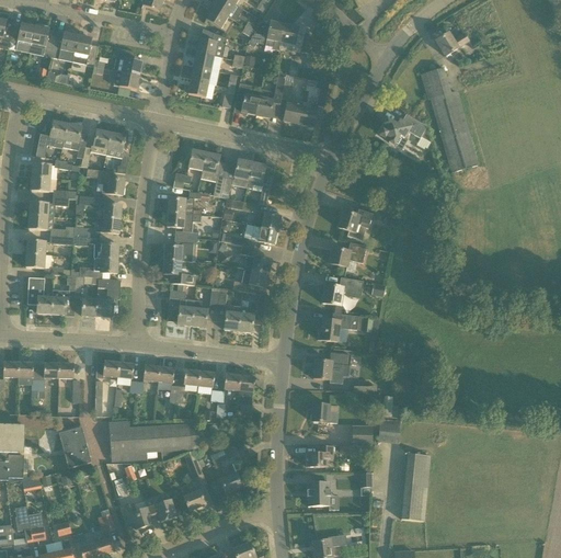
[(144,0),(142,4),(159,11),(163,0),(144,0)]
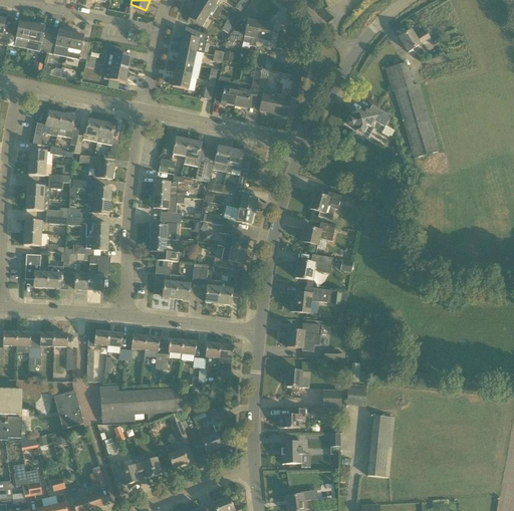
[(198,0),(195,6),(209,14),(216,18),(223,7),(216,3),(211,0),(198,0)]
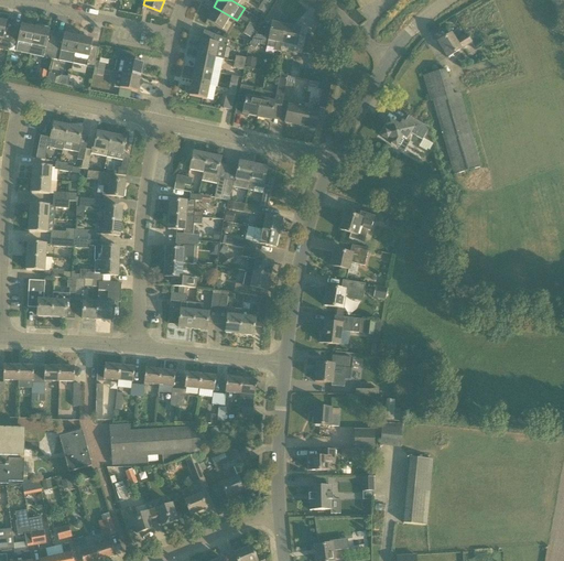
[(229,15),(214,7),(206,19),(221,28),(229,15)]
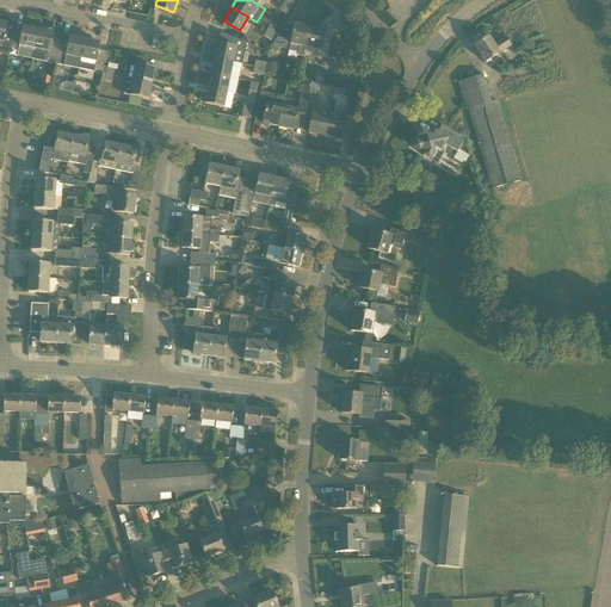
[(0,50),(8,53),(10,44),(13,29),(13,30),(14,23),(7,22),(7,20),(0,19),(0,50)]
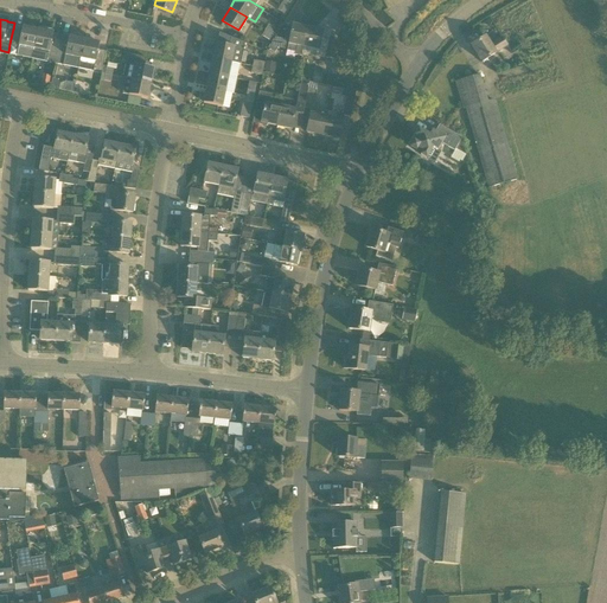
[(264,27),(274,33),(278,27),(268,21),(264,27)]
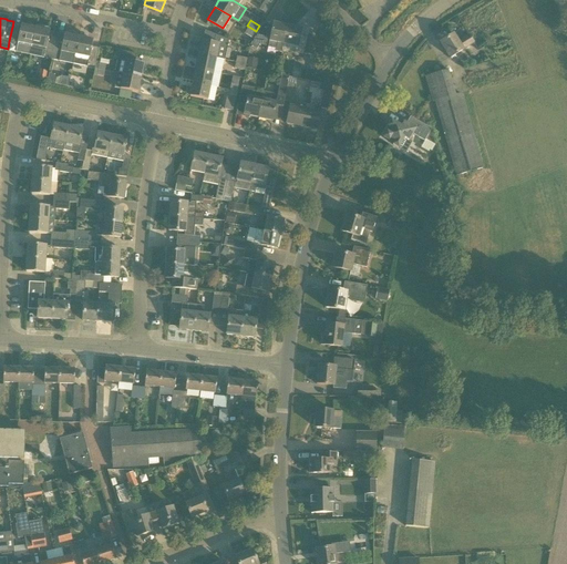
[(272,20),(270,33),(268,43),(276,45),(276,49),(281,50),(282,48),(281,48),(284,41),(287,23),(272,20)]
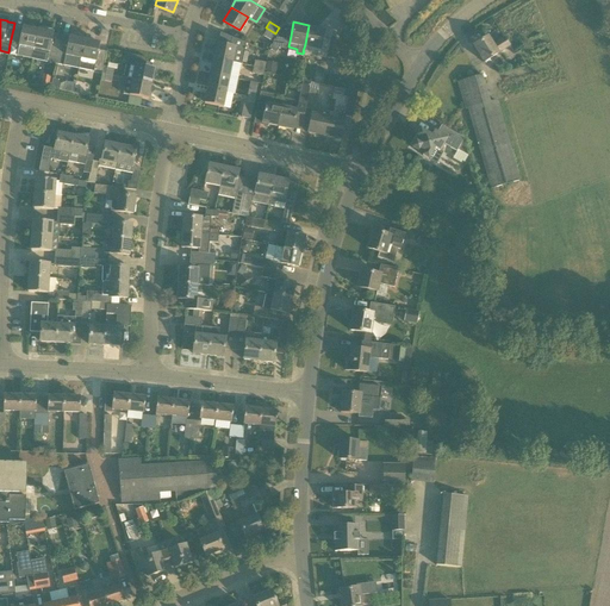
[(17,52),(31,56),(37,27),(23,24),(22,31),(13,30),(13,29),(10,44),(18,47),(17,52)]
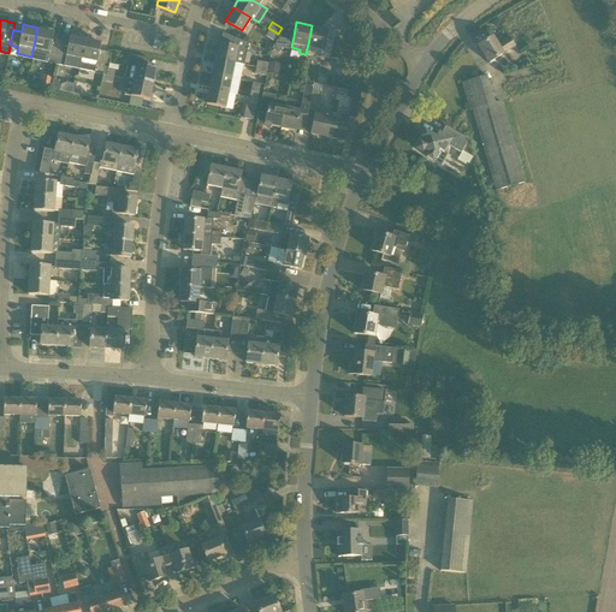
[(39,28),(37,28),(31,57),(55,61),(60,40),(52,37),(54,30),(47,29),(47,27),(39,24),(39,28)]
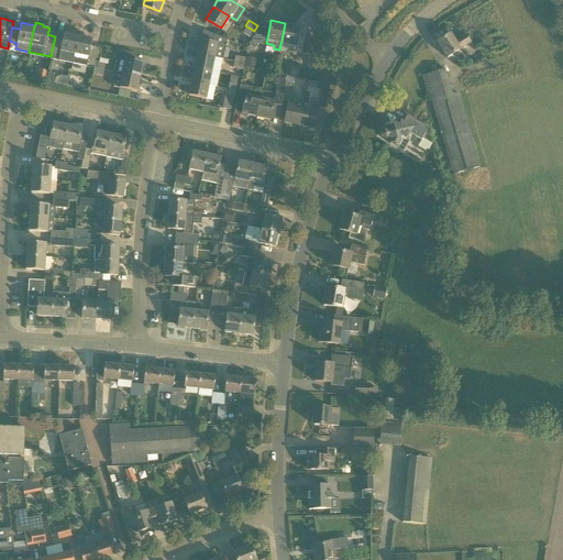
[(295,50),(302,51),(311,53),(315,36),(306,34),(298,33),(299,26),(298,25),(285,23),(282,41),(296,44),(295,50)]
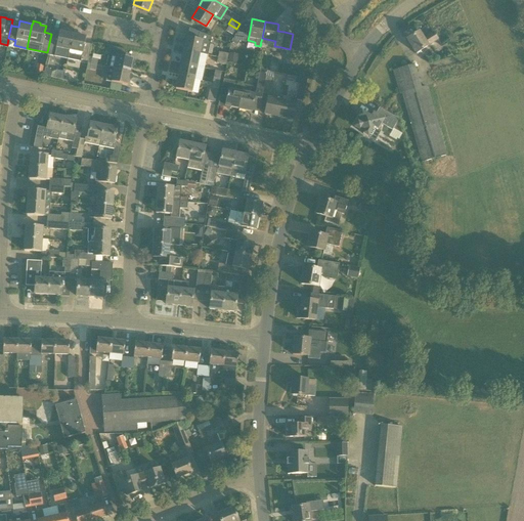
[(228,24),(225,29),(233,34),(236,29),(228,24)]
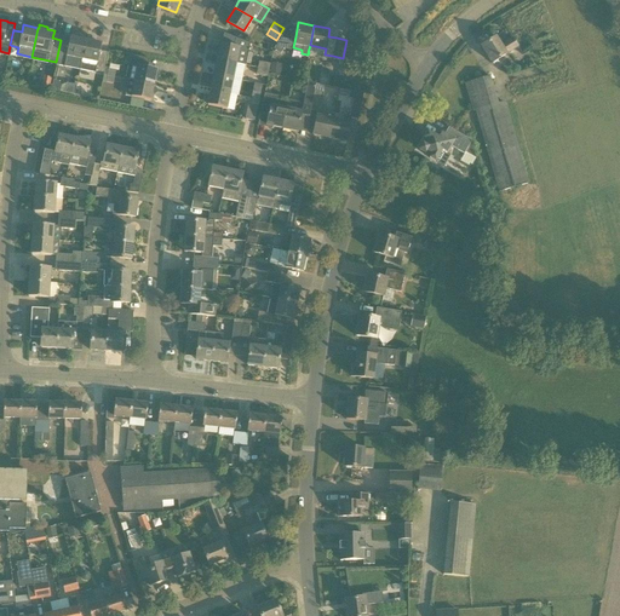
[(283,30),(274,46),(281,50),(283,46),(290,35),(283,30)]
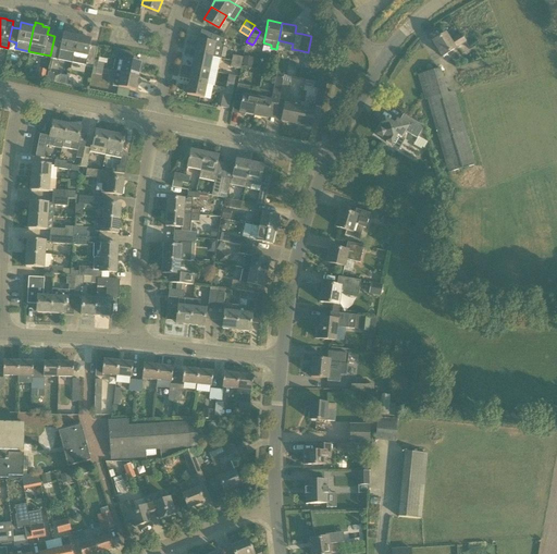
[(72,58),(73,51),(77,34),(63,31),(62,37),(54,36),(50,56),(58,57),(58,56),(72,58)]
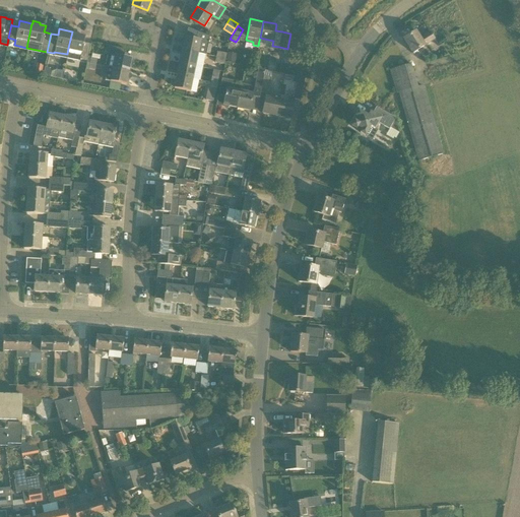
[(403,37),(412,51),(426,43),(425,42),(434,37),(430,29),(419,36),(415,28),(403,37)]
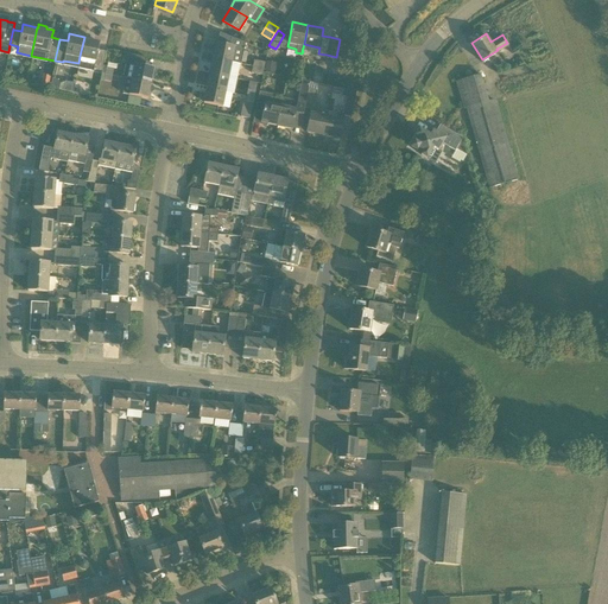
[(216,40),(213,55),(232,59),(240,62),(245,40),(232,35),(229,43),(216,40)]
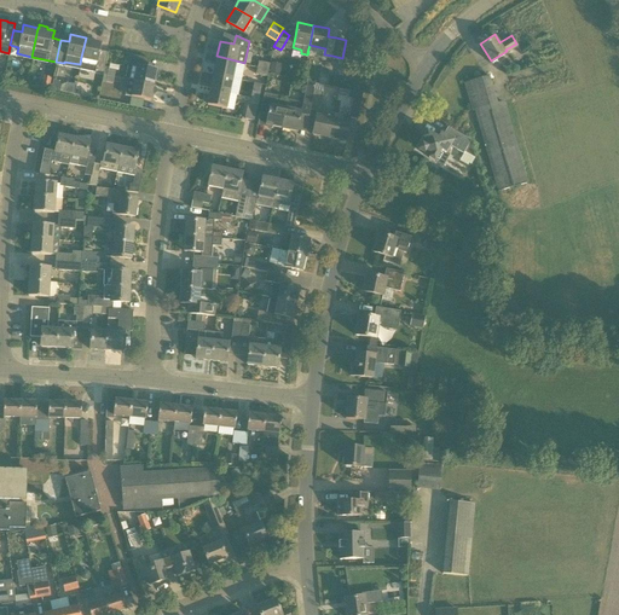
[(94,68),(104,69),(105,64),(108,50),(100,48),(102,41),(86,38),(81,57),(80,64),(94,68)]
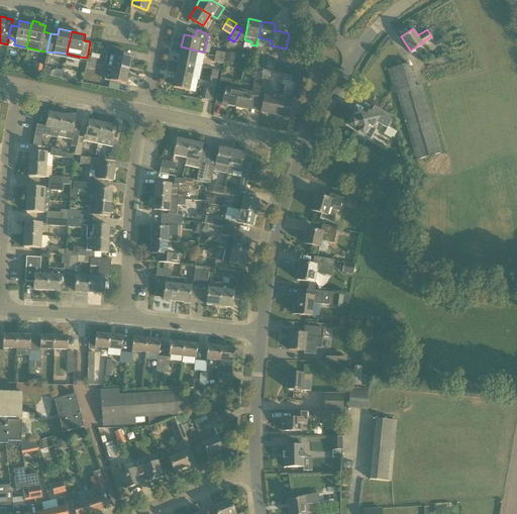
[(106,42),(105,52),(107,52),(104,64),(107,64),(112,65),(112,66),(128,69),(130,56),(123,55),(124,46),(106,42)]
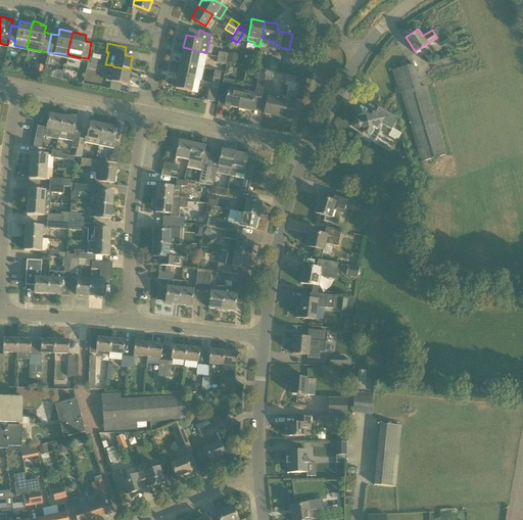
[(199,51),(183,47),(181,60),(196,63),(199,51)]
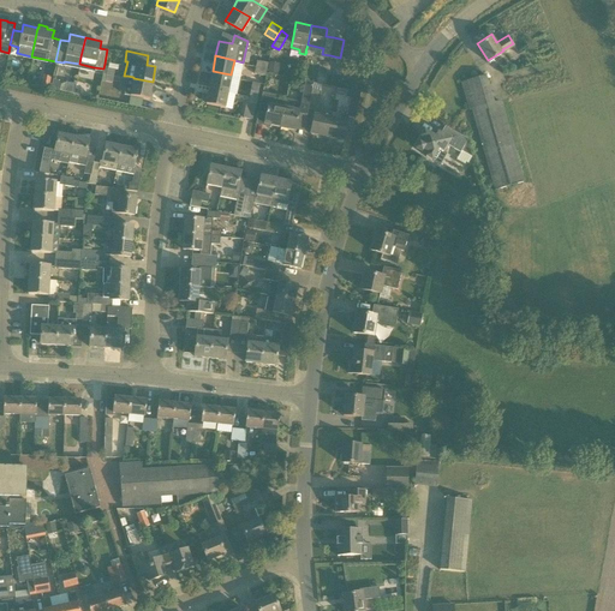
[(269,59),(268,71),(278,73),(280,61),(269,59)]
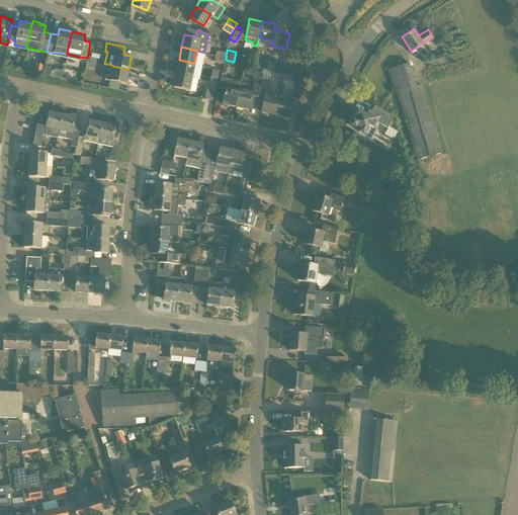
[(86,60),(89,61),(96,62),(97,57),(91,56),(91,55),(88,54),(87,58),(86,60)]
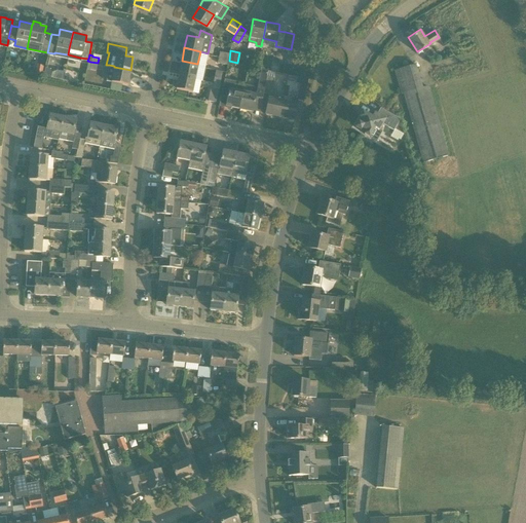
[(182,61),(179,74),(195,77),(197,64),(182,61)]
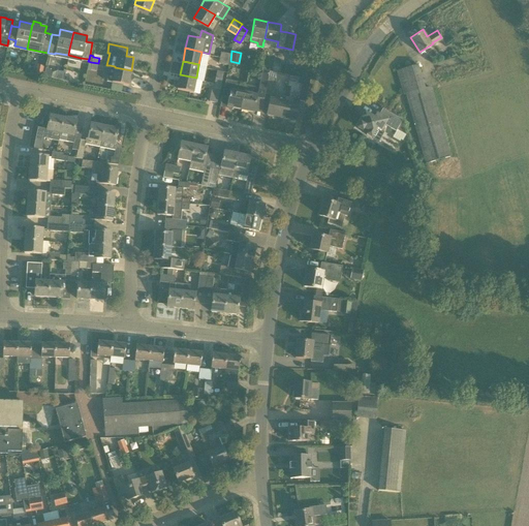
[(405,92),(410,110),(425,161),(450,154),(431,84),(425,86),(418,62),(396,68),(403,93),(405,92)]
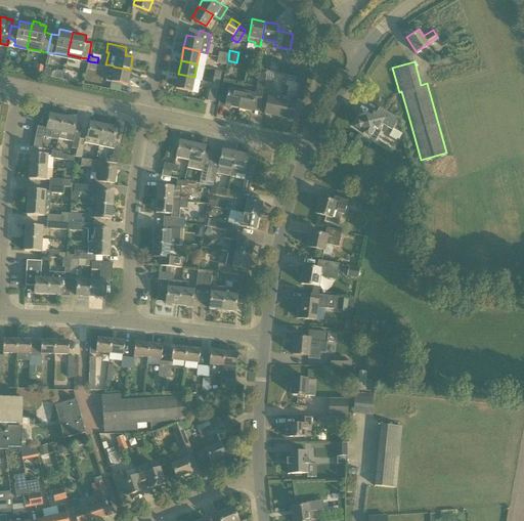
[(36,63),(34,72),(42,73),(44,66),(36,63)]
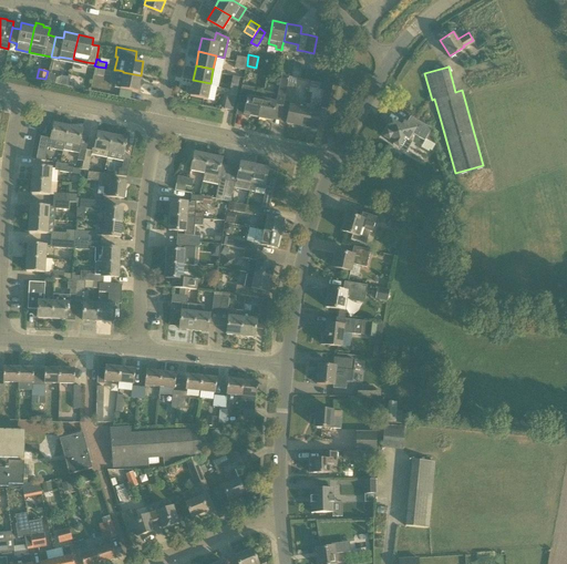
[(123,71),(117,70),(114,84),(121,85),(119,94),(130,96),(132,89),(137,90),(141,75),(123,72),(123,71)]
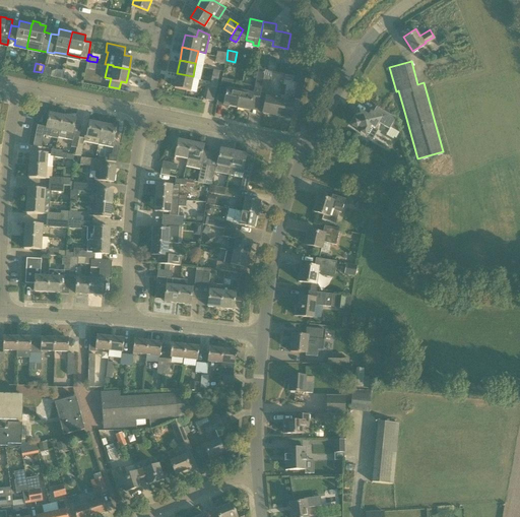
[(45,65),(43,72),(51,73),(52,69),(49,65),(45,65)]
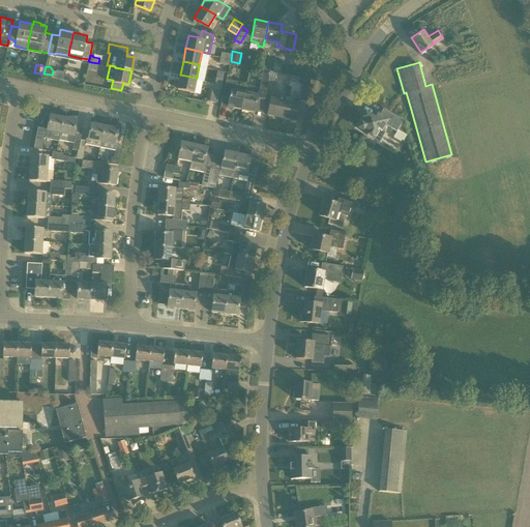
[(244,91),(241,108),(255,111),(256,105),(263,106),(265,91),(266,91),(269,76),(270,69),(263,67),(260,86),(245,84),(244,91)]
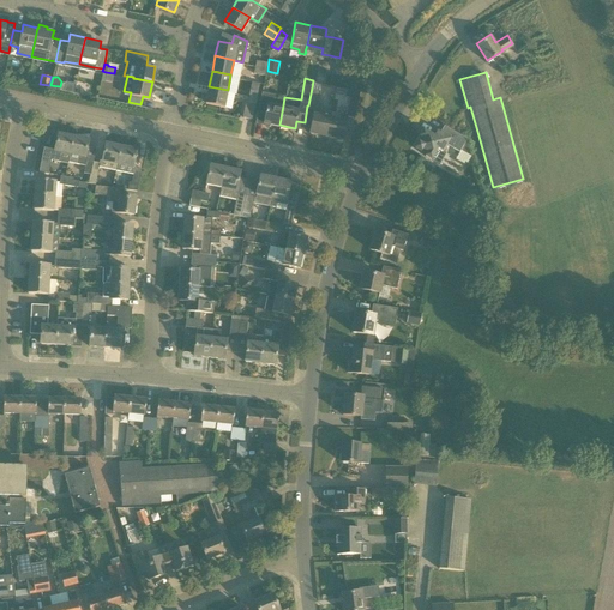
[(224,106),(228,90),(209,86),(206,102),(224,106)]
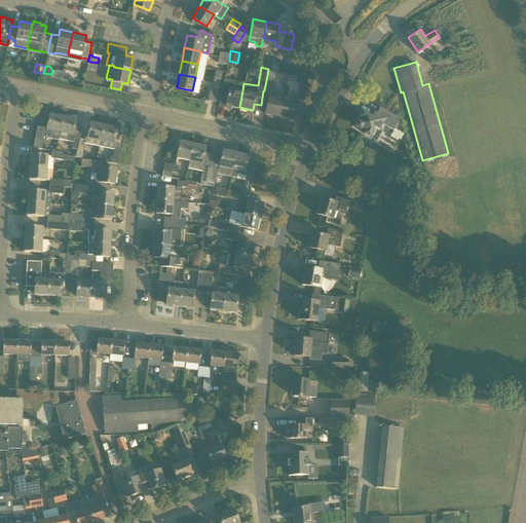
[(291,100),(283,99),(279,115),(294,118),(297,102),(296,102),(297,98),(304,99),(308,76),(297,74),(296,80),(300,81),(298,94),(292,92),(291,100)]
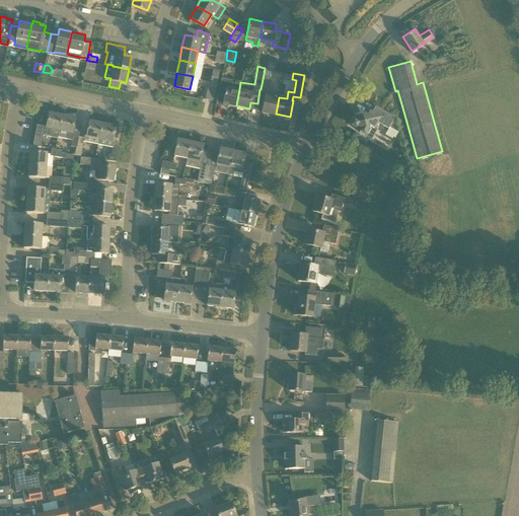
[(262,111),(276,114),(279,97),(272,95),(273,88),(268,86),(270,75),(264,74),(261,89),(267,90),(266,94),(262,111)]
